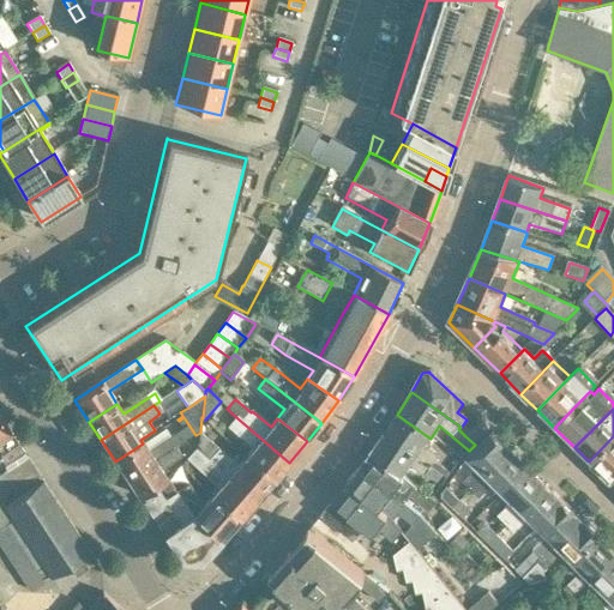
[(397,415),(384,435),(432,470),(446,479),(450,475),(435,464),(439,459),(423,448),(431,439),(397,415)]
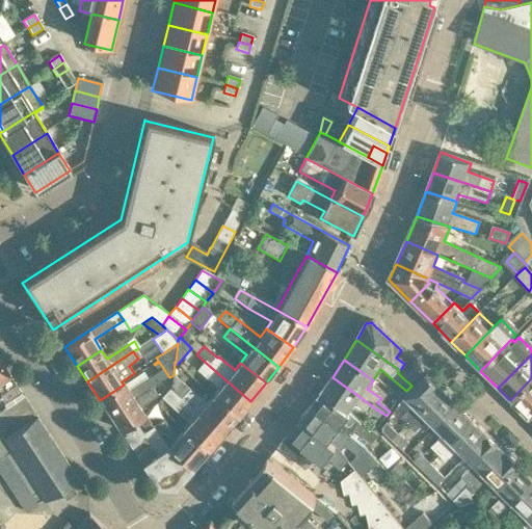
[(0,362),(0,396),(2,399),(5,404),(21,394),(0,362)]
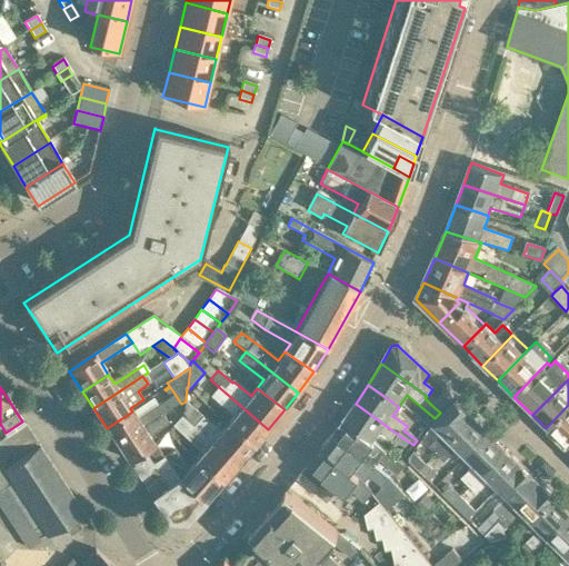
[(107,428),(107,429),(118,446),(162,417),(181,404),(170,387),(166,390),(170,397),(137,419),(132,411),(107,428)]
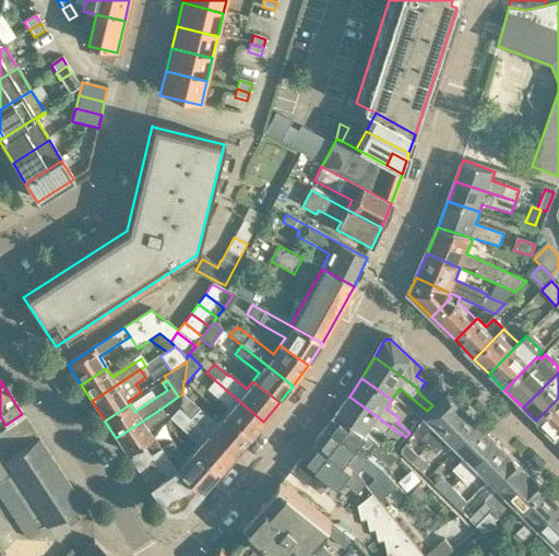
[(223,417),(248,440),(263,422),(216,381),(207,391),(213,395),(229,410),(223,417)]
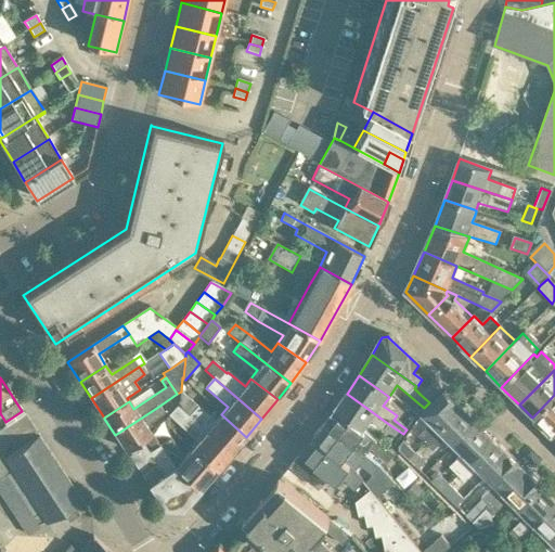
[(425,390),(421,395),(429,402),(442,389),(434,381),(425,390)]
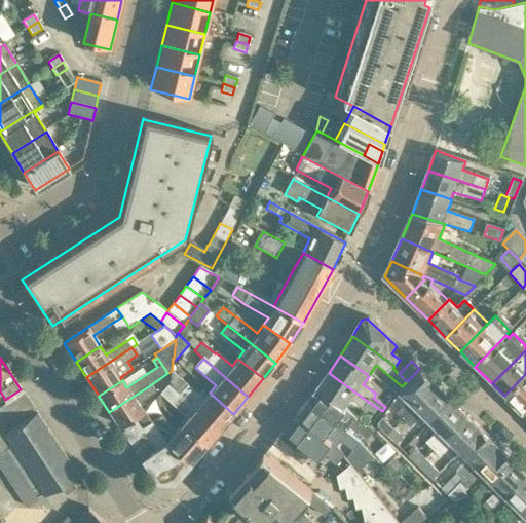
[(410,403),(398,415),(405,422),(438,387),(422,372),(401,394),(402,394),(410,403)]
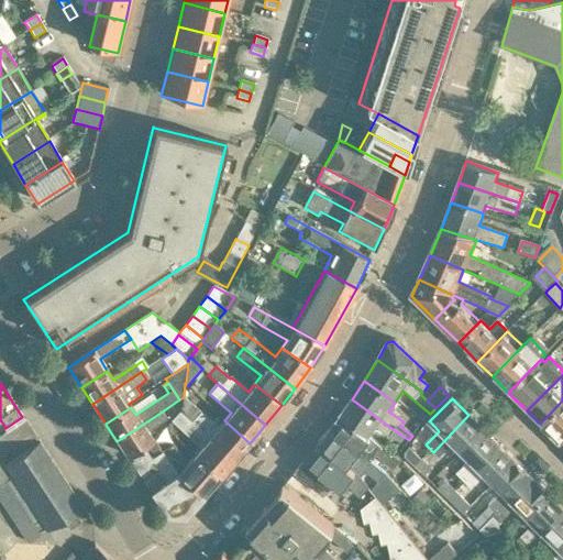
[(179,414),(191,425),(234,461),(250,443),(224,420),(218,429),(200,414),(184,399),(183,410),(179,414)]
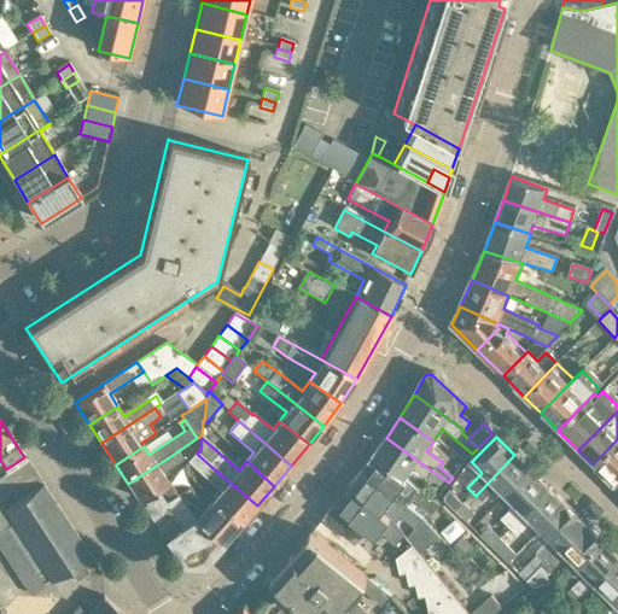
[(429,481),(435,473),(386,438),(373,456),(406,480),(413,471),(429,481)]
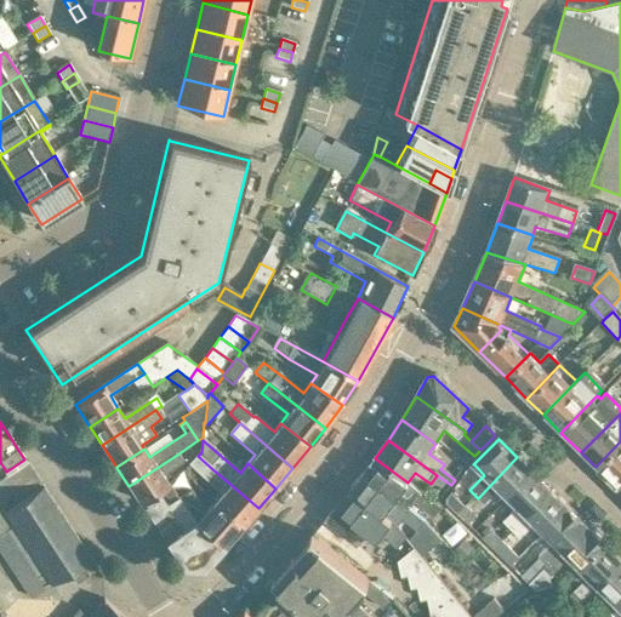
[(620,441),(596,467),(617,489),(620,484),(620,441)]
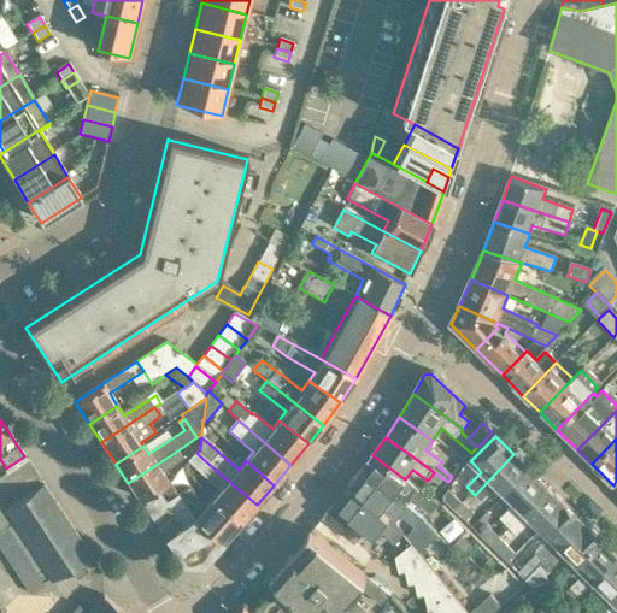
[(128,483),(140,501),(158,489),(168,483),(168,482),(163,475),(182,461),(176,452),(128,483)]
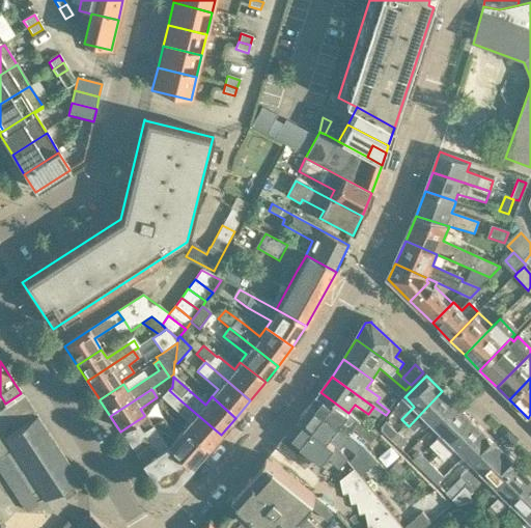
[(189,423),(184,429),(207,450),(221,435),(180,400),(169,390),(161,398),(173,410),(189,423)]
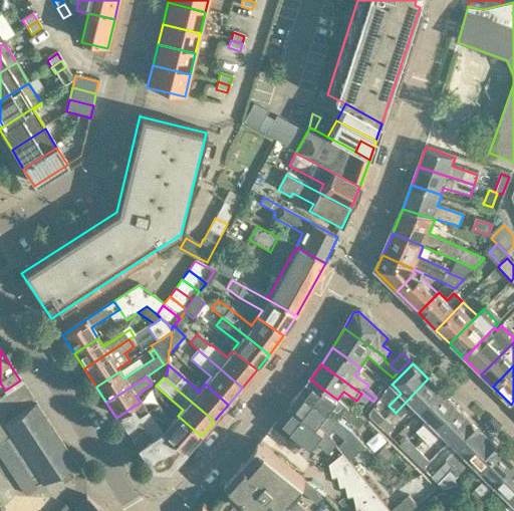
[(422,415),(444,394),(428,378),(396,413),(403,420),(415,407),(422,415)]
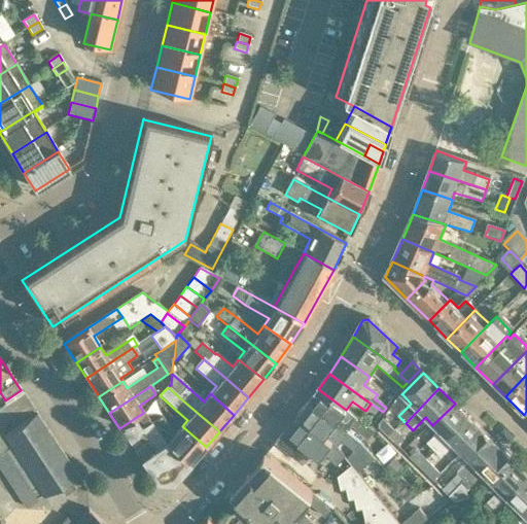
[(370,429),(346,410),(318,389),(307,405),(347,433),(348,432),(352,426),(369,439),(374,432),(370,429)]
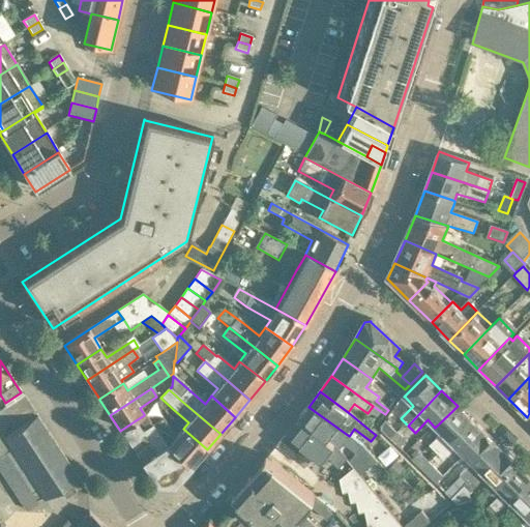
[(3,409),(10,419),(30,406),(24,396),(3,409)]
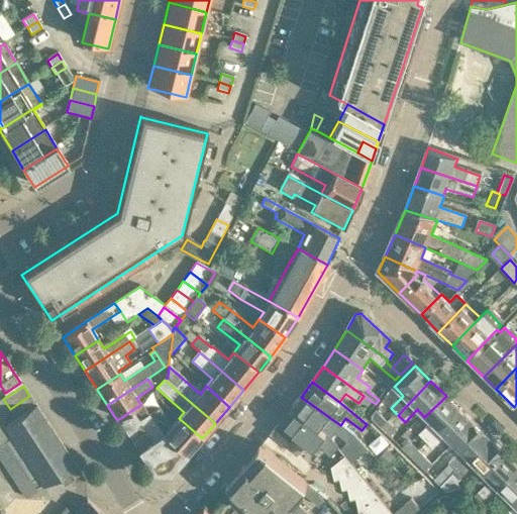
[(29,396),(10,409),(16,419),(18,418),(36,406),(29,396)]
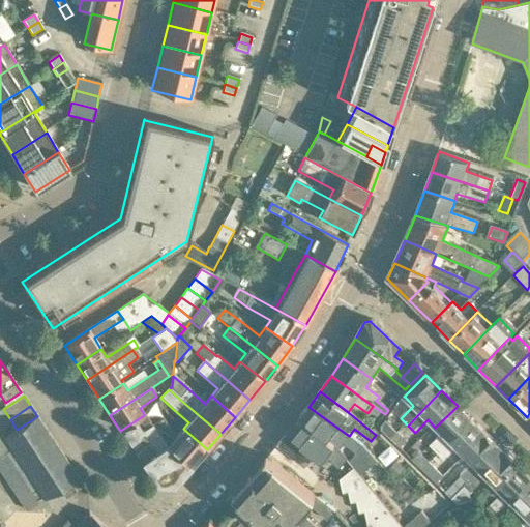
[(458,406),(435,428),(443,436),(432,448),(437,454),(472,421),(458,406)]
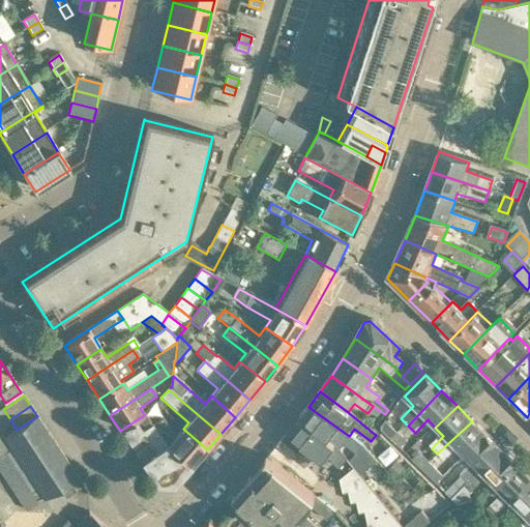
[(363,446),(349,436),(308,407),(298,419),(340,451),(345,445),(356,455),(363,446)]
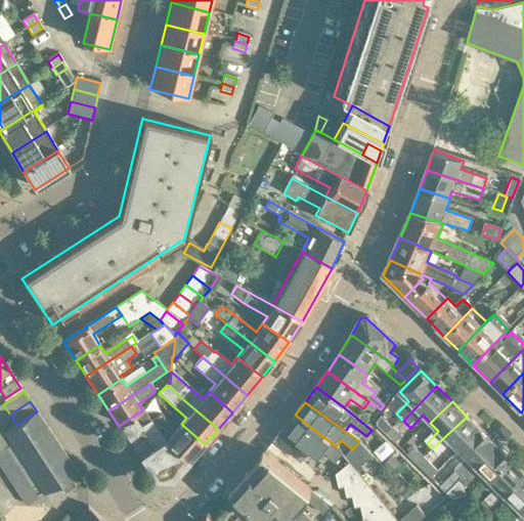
[(3,434),(16,425),(10,415),(3,404),(0,406),(0,454),(12,446),(3,434)]
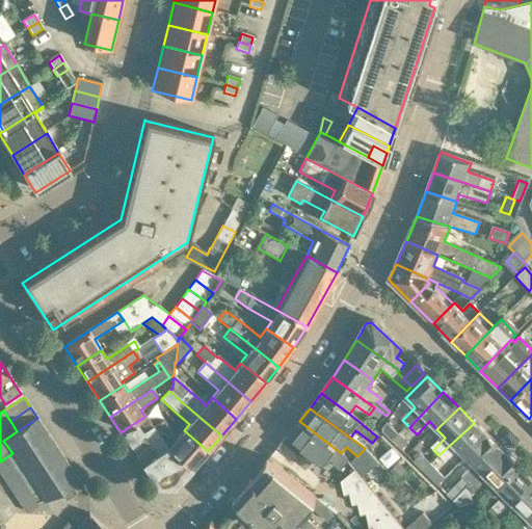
[(144,417),(136,422),(144,435),(152,430),(153,430),(144,417)]
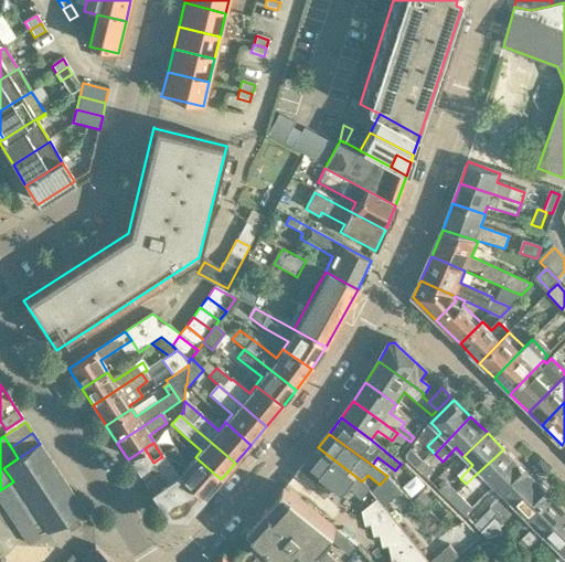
[(40,444),(20,457),(18,458),(3,468),(13,481),(20,492),(27,502),(33,512),(40,522),(48,533),(63,523),(83,510),(76,500),(71,490),(64,481),(59,472),(52,463),(45,454),(40,444)]
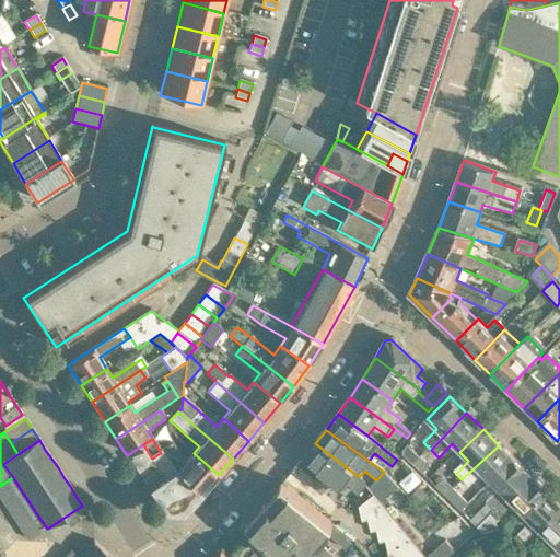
[(359,477),(315,443),(303,459),(335,484),(343,491),(348,486),(360,496),(366,486),(359,477)]
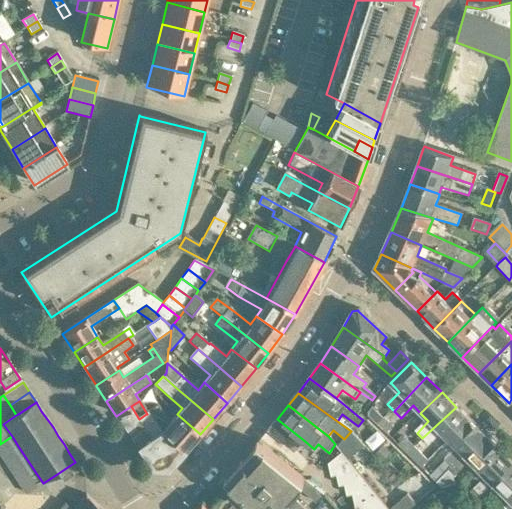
[(161,432),(184,453),(200,434),(177,414),(170,423),(158,407),(147,414),(160,431),(161,432)]
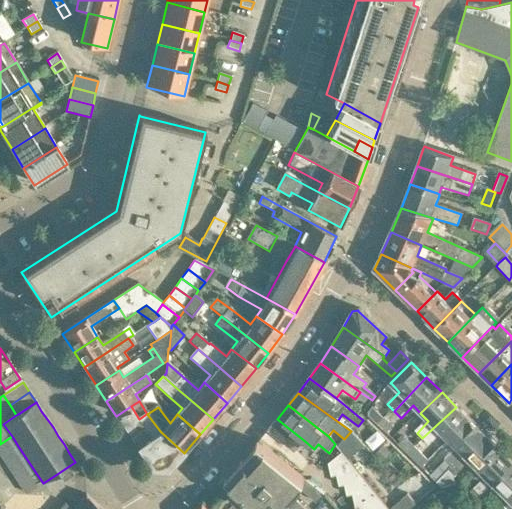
[(372,407),(368,412),(368,418),(377,427),(384,420),(372,407)]
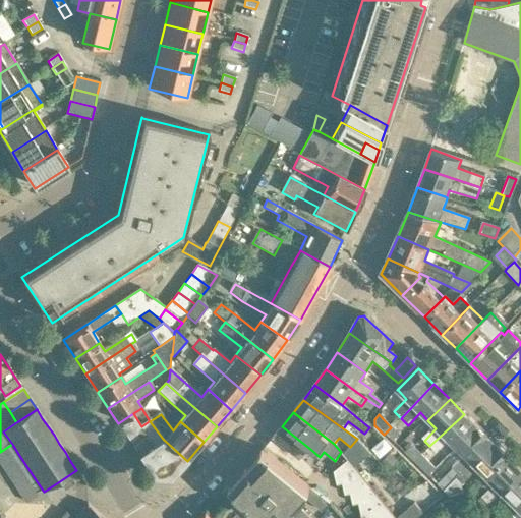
[(464,414),(429,446),(438,454),(450,442),(457,450),(479,428),(464,414)]
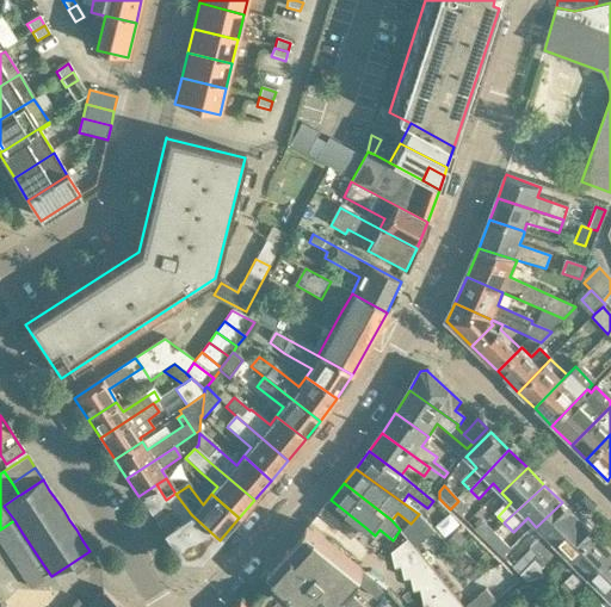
[(162,532),(191,514),(176,494),(174,494),(166,500),(165,501),(159,493),(143,502),(162,532)]
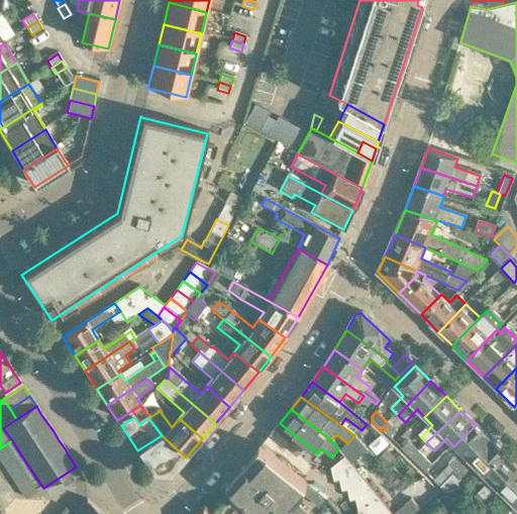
[(280,423),(268,438),(297,461),(299,458),(309,446),(280,423)]
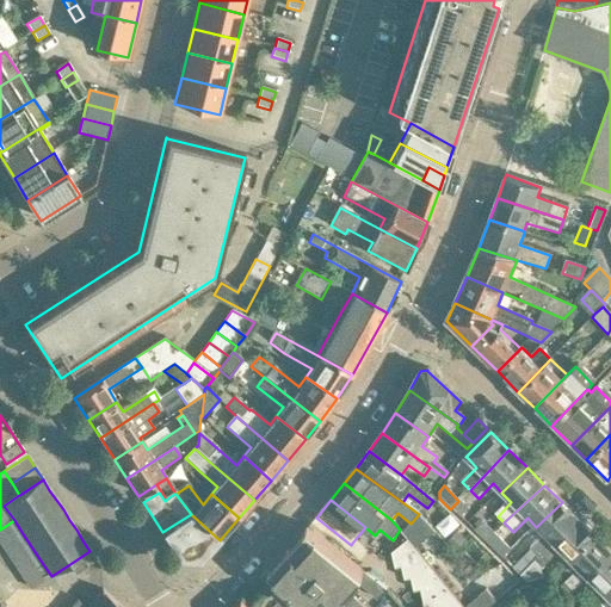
[(458,501),(450,509),(460,519),(468,511),(458,501)]
